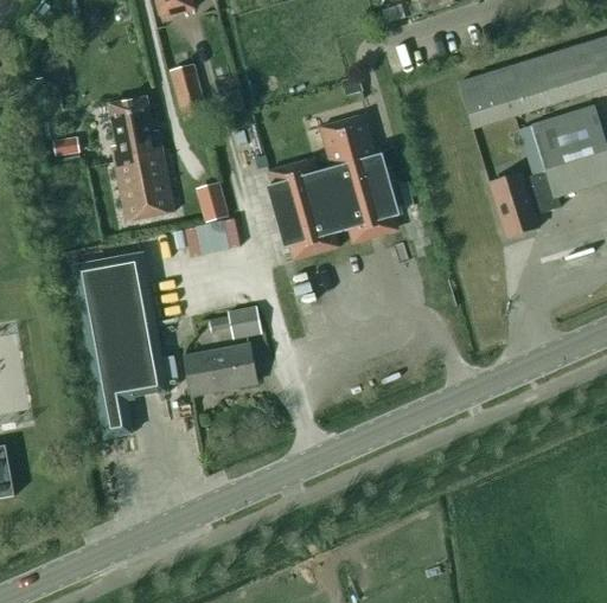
[(158,0),(163,17),(195,7),(192,0),(158,0)]
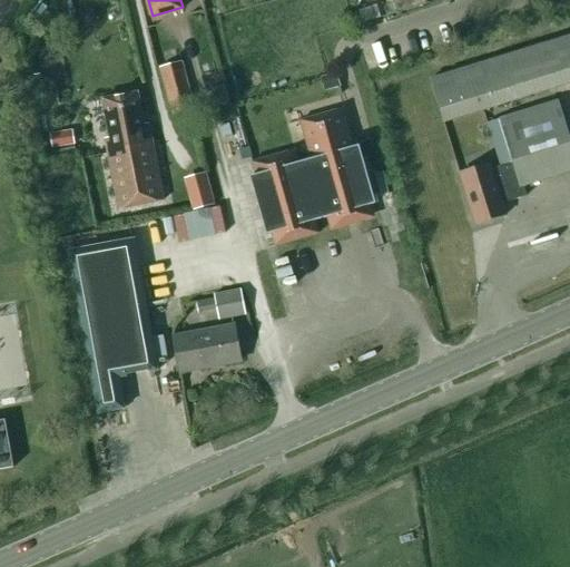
[(393,0),(396,11),(428,1),(428,0),(393,0)]
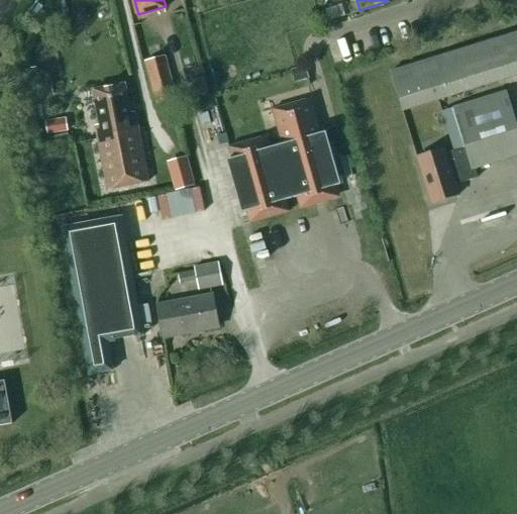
[(516,29),(436,56),(391,70),(403,109),(516,73),(516,29)]
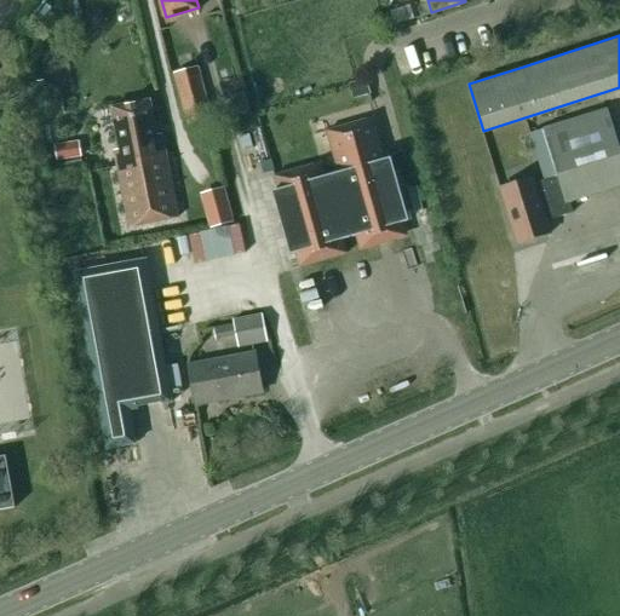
[(197,65),(197,63),(172,70),(187,122),(202,119),(212,116),(197,65)]
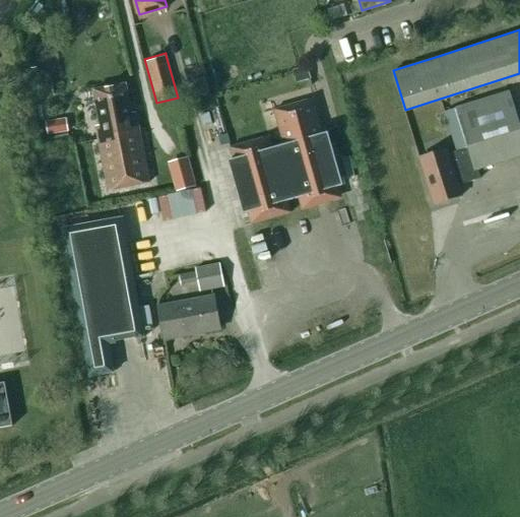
[(307,65),(297,68),(300,79),(310,76),(307,65)]
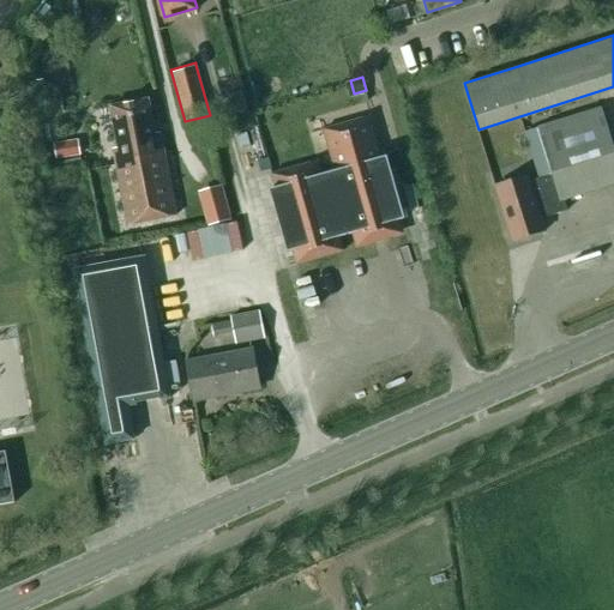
[(108,148),(110,161),(115,159),(128,223),(176,213),(164,151),(167,150),(166,149),(160,150),(149,94),(108,102),(118,145),(108,148)]
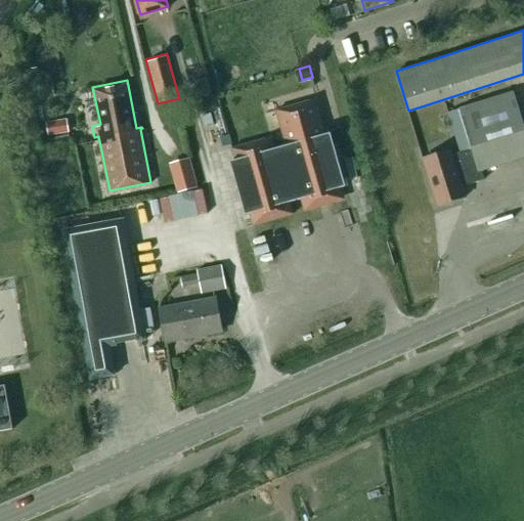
[(481,169),(523,155),(523,124),(514,90),(459,107),(471,146),(451,153),(450,148),(423,157),(437,204),(465,196),(462,185),(484,178),(481,169)]
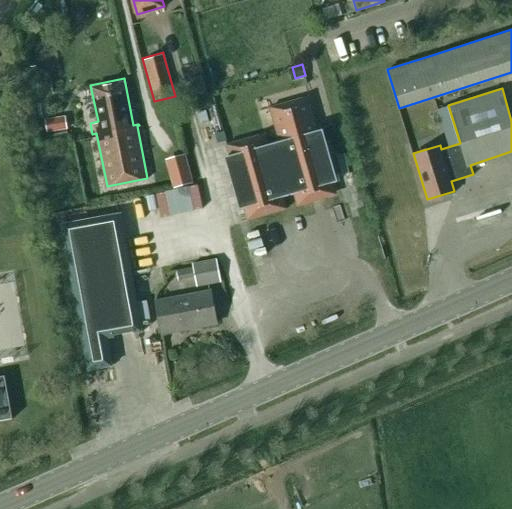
[(308,95),(270,106),(279,141),(318,130),(308,95)]
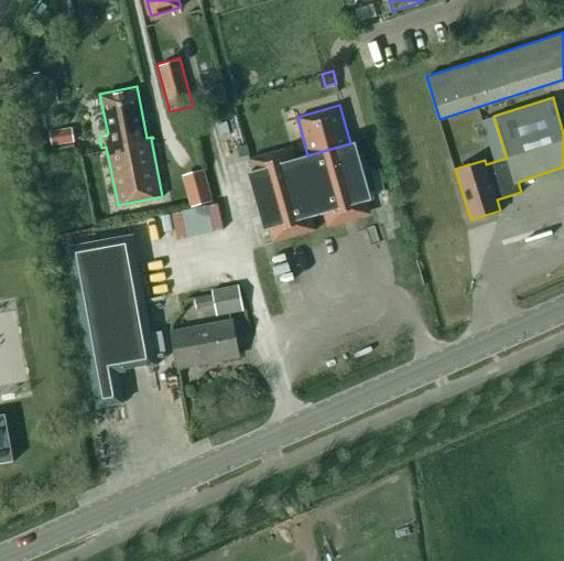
[(74,141),(71,126),(50,130),(52,146),(74,141)]
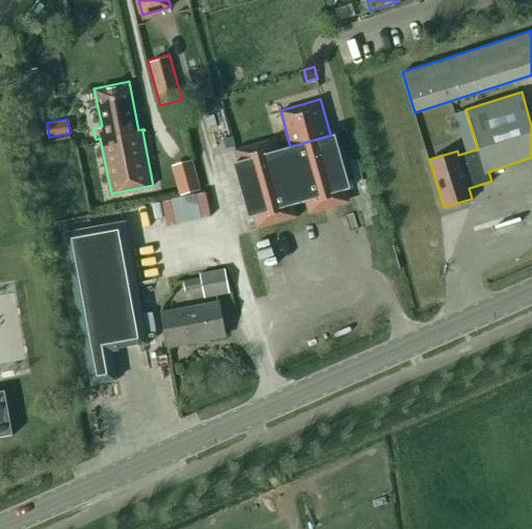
[(238,161),(234,162),(248,216),(254,215),(257,228),(297,216),(294,204),(306,200),(310,212),(324,208),(335,205),(349,201),(346,189),(350,187),(335,133),(330,135),(290,147),(278,150),(275,137),(235,149),(238,161)]
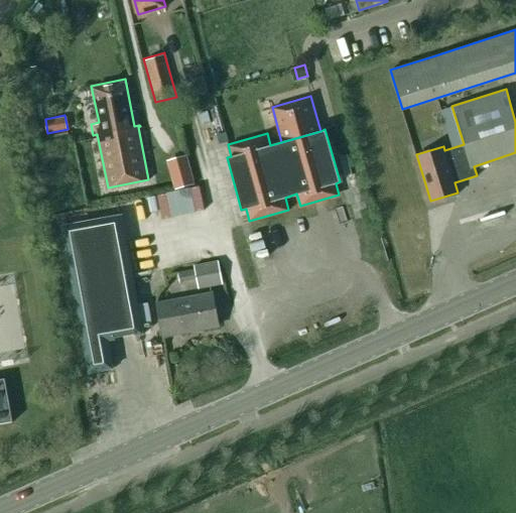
[(170,157),(168,158),(176,186),(191,182),(183,154),(181,155),(170,157)]
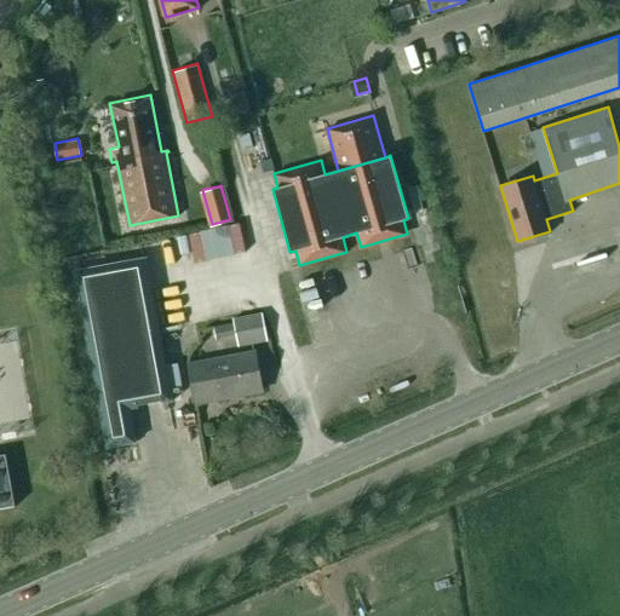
[(145,257),(74,270),(97,399),(107,447),(135,441),(128,408),(172,399),(145,257)]
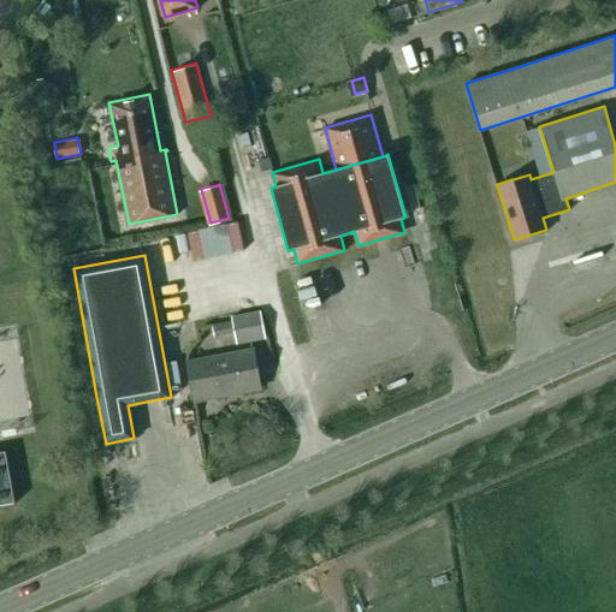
[(265,339),(259,310),(231,316),(232,322),(212,326),(213,337),(235,333),(236,344),(265,339)]
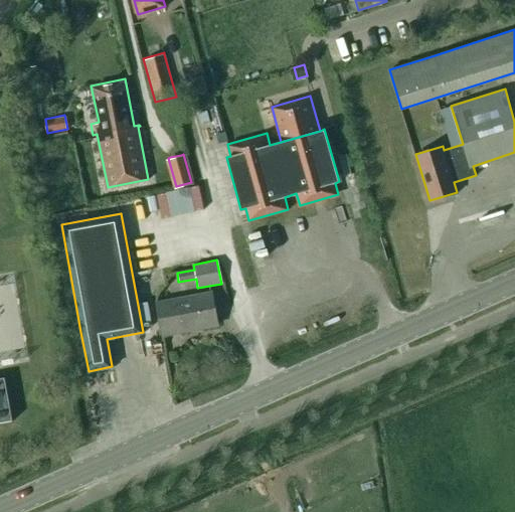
[(163,334),(217,324),(211,292),(157,302),(163,334)]
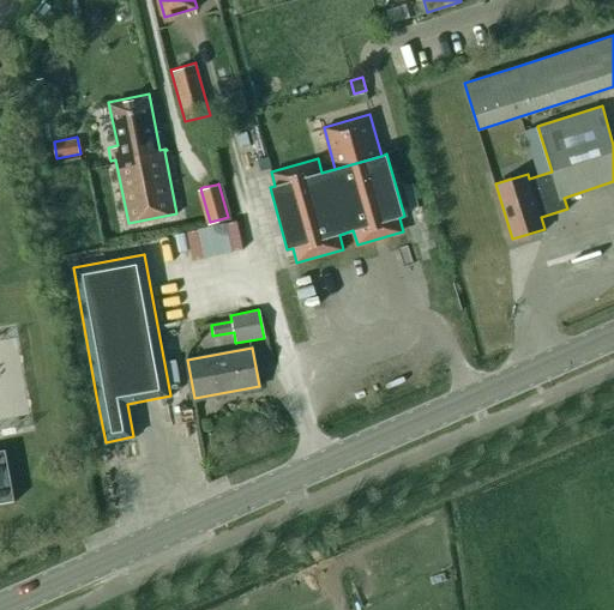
[(0,502),(14,500),(6,450),(0,450),(0,502)]
